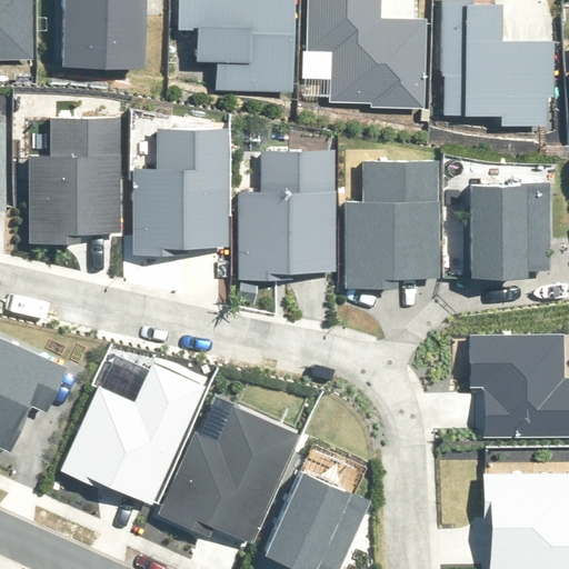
[(0,0),(0,61),(35,61),(32,0),(0,0)]
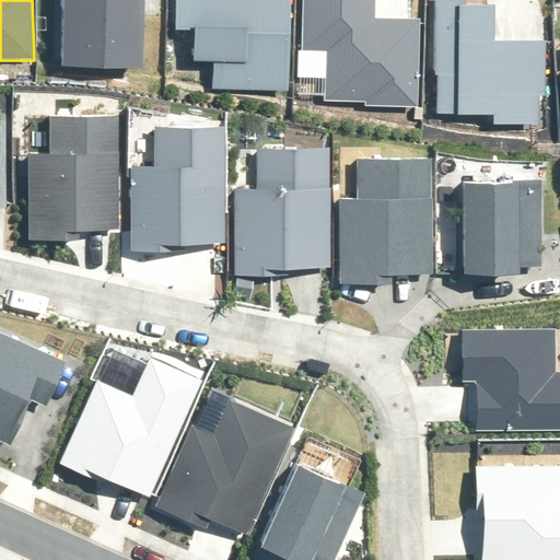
[(148,0),(63,0),(63,66),(147,67),(148,0)]
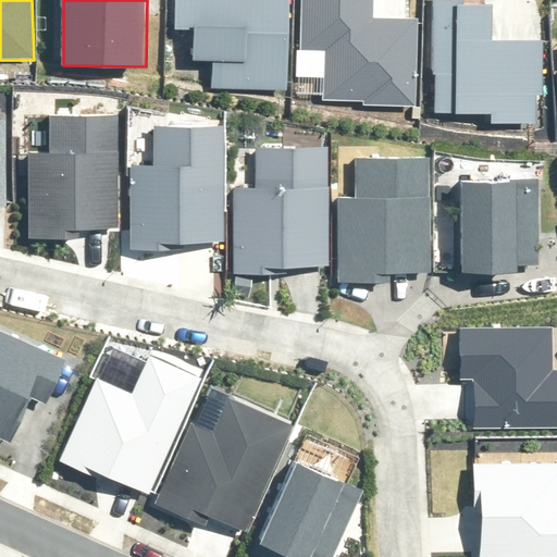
[(175,0),(175,32),(192,32),(192,63),(211,63),(211,89),(288,89),(288,0),(175,0)]
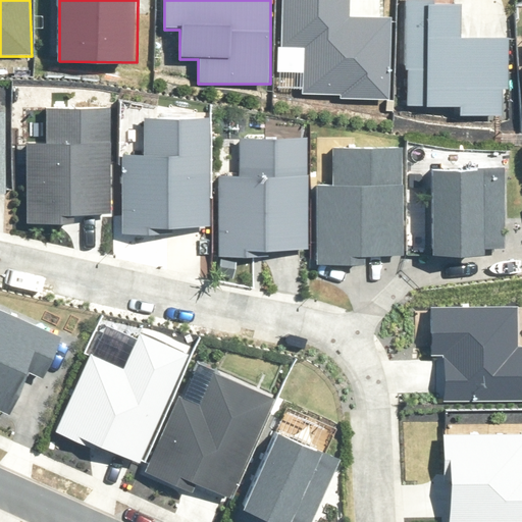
[(280,0),(280,50),(304,50),(303,95),(342,95),(342,101),(388,101),(389,17),(349,17),(348,0),(280,0)]
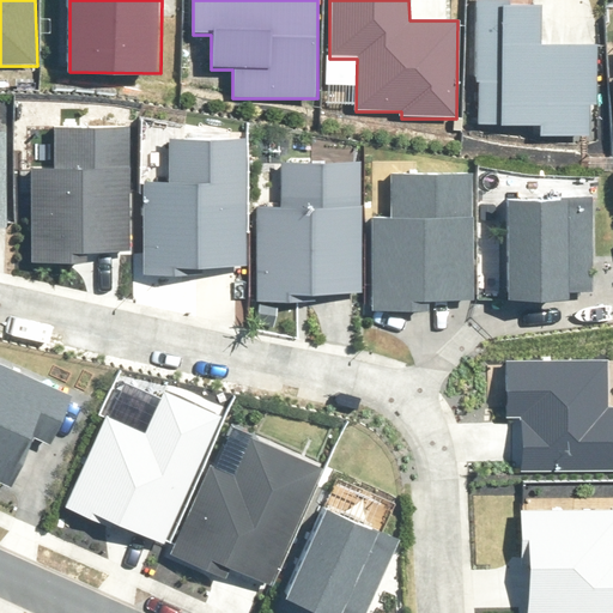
[(540,2),(477,1),(473,125),(587,128),(589,37),(540,36),(540,2)]
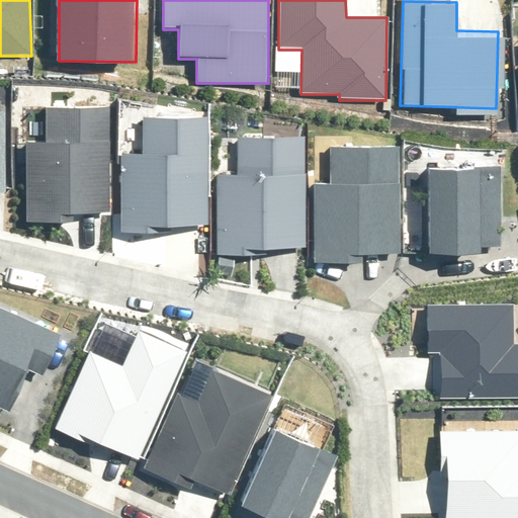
[(109,219),(109,111),(53,111),(53,145),(25,146),(26,220),(109,219)]
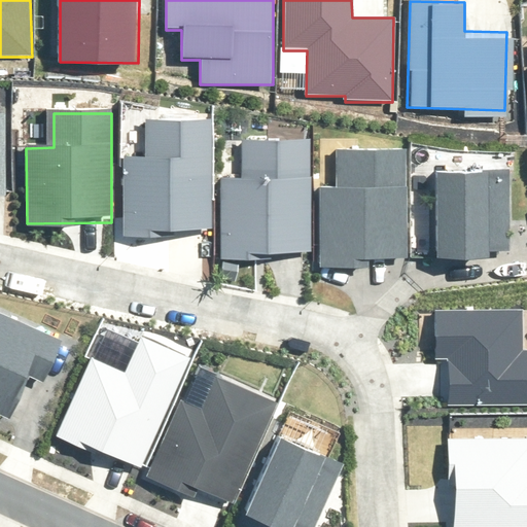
[(212,246),(212,127),(144,128),(144,153),(120,154),(120,246),(212,246)]
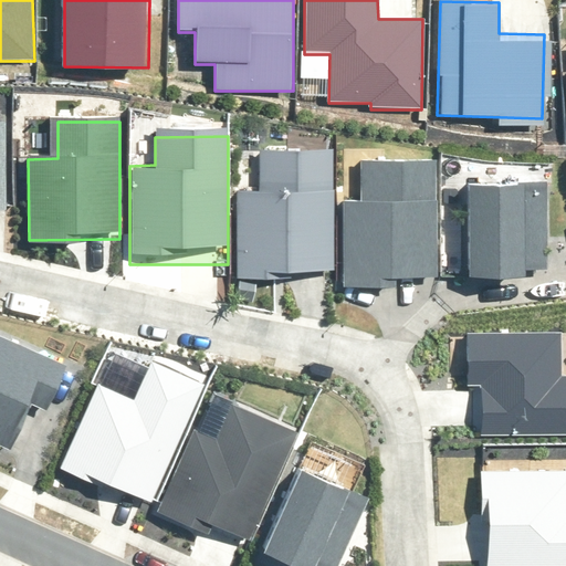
[(335,269),(334,149),(258,149),(258,190),(238,190),(238,279),(289,279),(289,269),(335,269)]
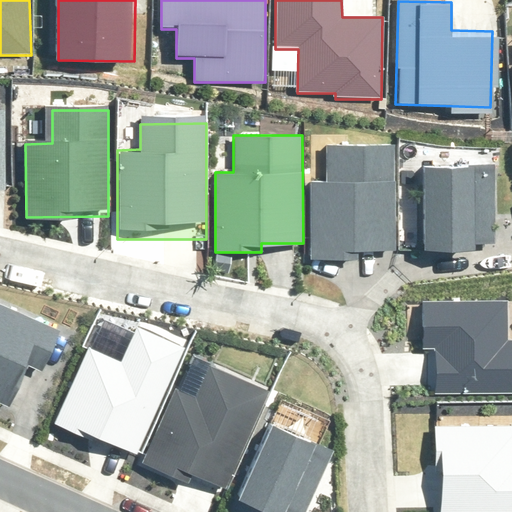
[(327,182),(310,182),(313,264),(398,261),(394,150),(326,152),(327,182)]
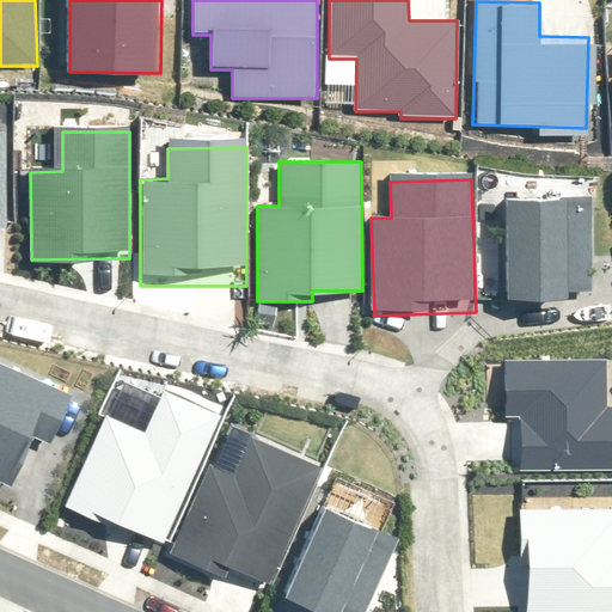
[(594,201),(510,200),(510,311),(593,311),(594,201)]
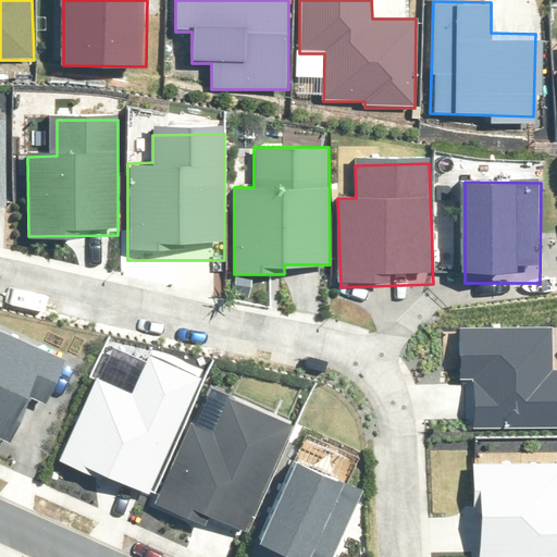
[(549,331),(456,332),(457,433),(556,431),(556,371),(551,372),(549,331)]
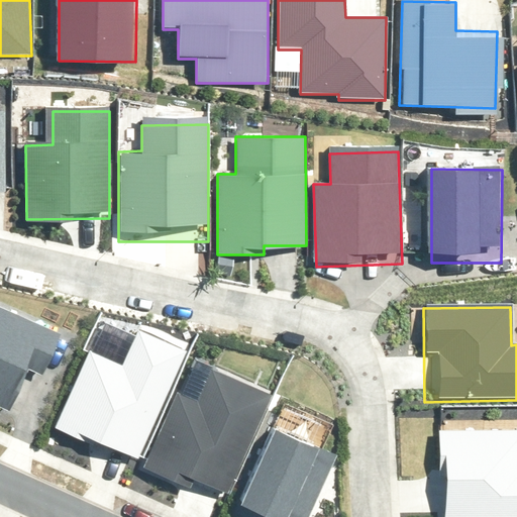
[(0,308),(0,409),(11,414),(29,374),(44,381),(65,338),(0,308)]
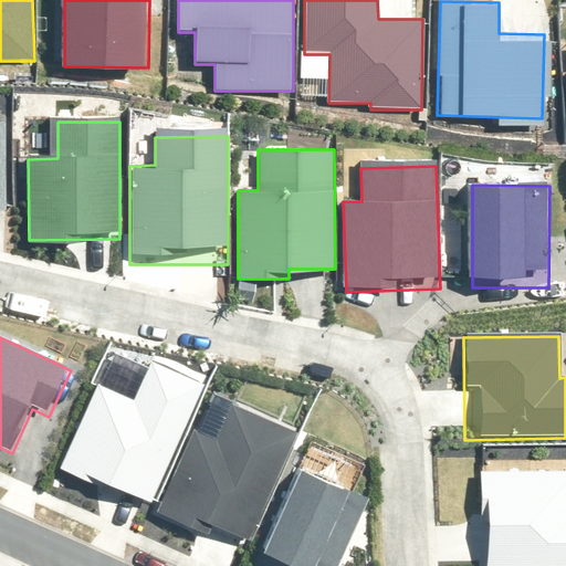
[(153,505),(208,383),(150,357),(132,398),(100,384),(60,470),(95,485),(97,480),(153,505)]
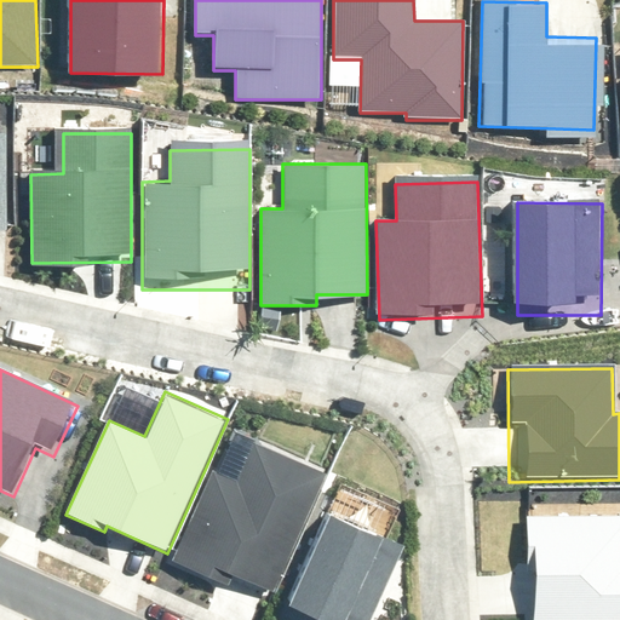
[(216,472),(171,574),(269,618),(329,481),(252,447),(236,482),(216,472)]
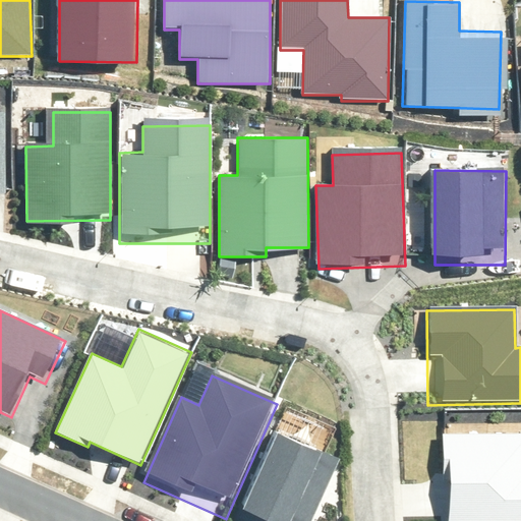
[(289,408),(239,516),(251,520),(310,520),(337,464),(334,428),(289,408)]
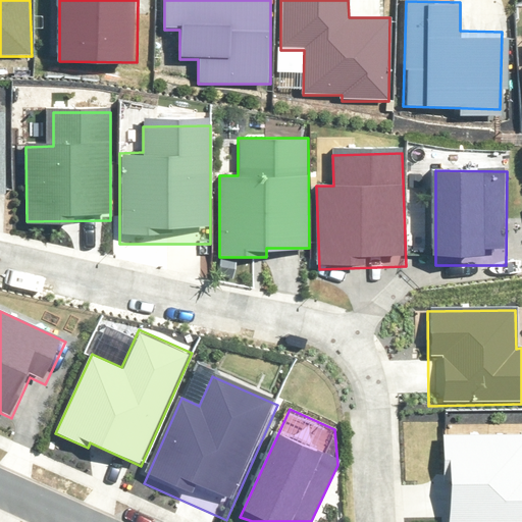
[(521,521),(521,437),(454,436),(453,521),(521,521)]
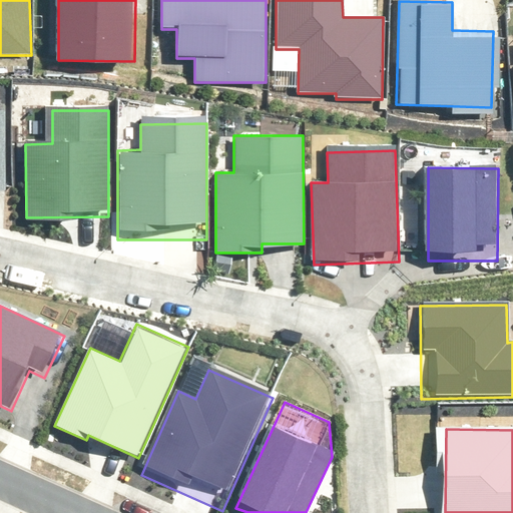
All buildings are outlined.
